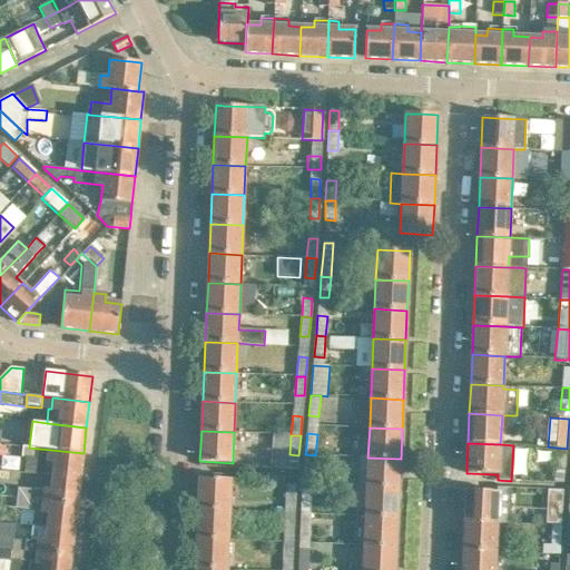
[(80,479),(84,453),(22,446),(21,458),(26,459),(25,473),(52,477),(80,479)]
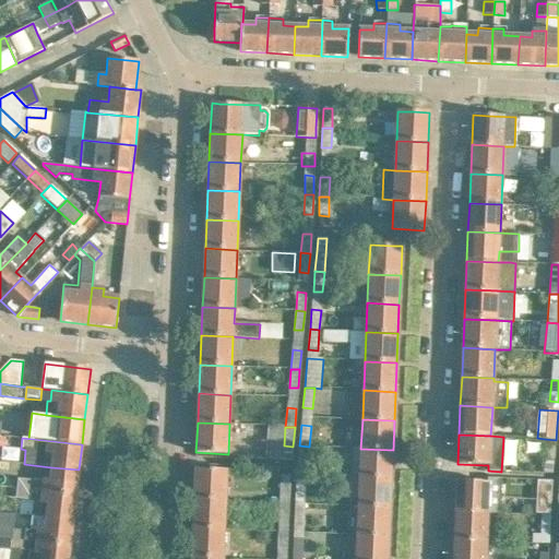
[(545,439),(543,459),(545,459),(554,460),(556,440),(545,439)]
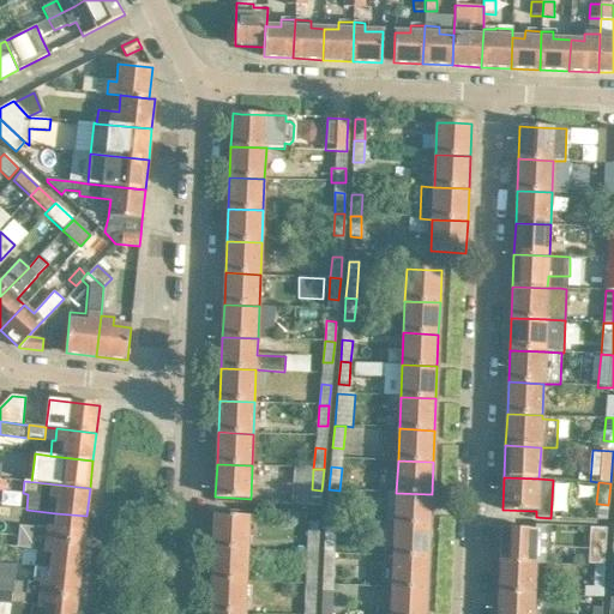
[(337,512),(339,491),(329,489),(327,511),(337,512)]
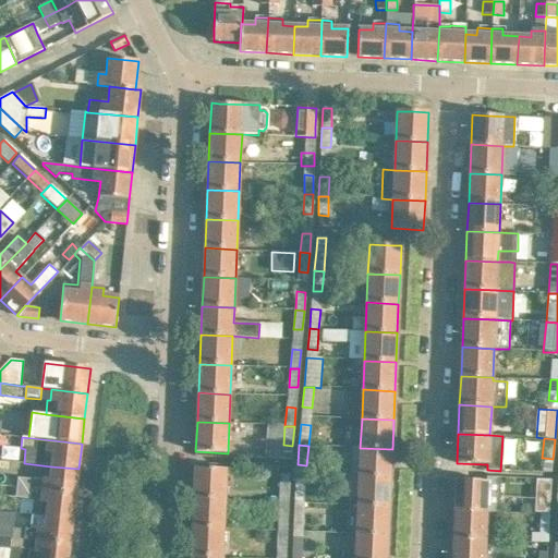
[(359,476),(390,478),(392,449),(360,448),(359,476)]
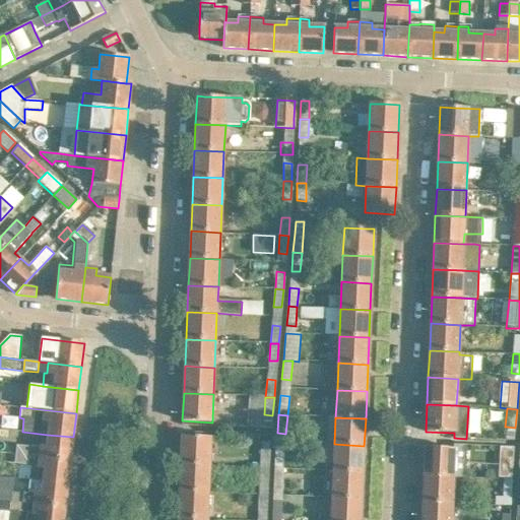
[(71,460),(73,437),(48,435),(47,447),(41,446),(39,457),(71,460)]
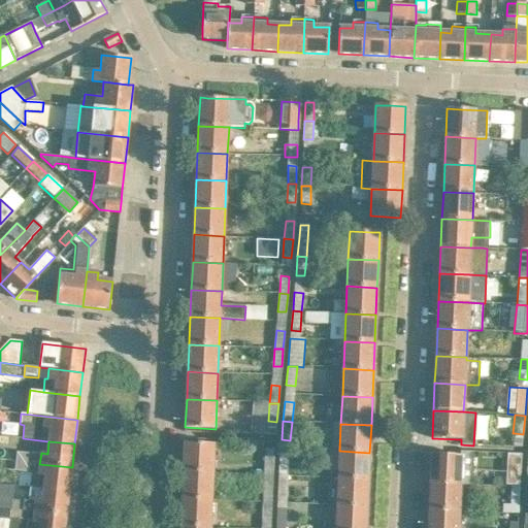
[(215,444),(185,443),(183,471),(213,472),(215,444)]
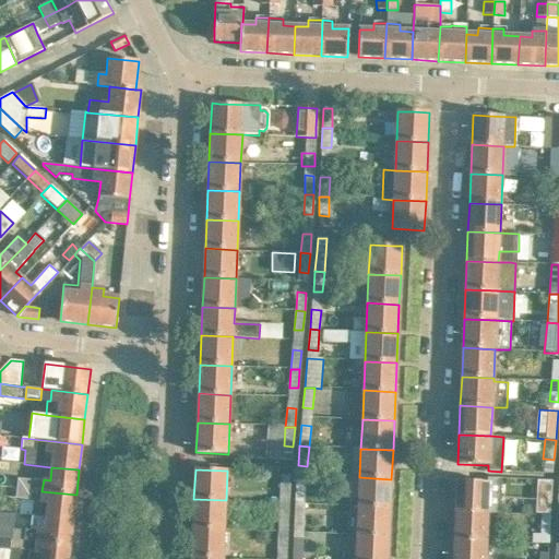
[(358,507),(390,508),(391,479),(359,477),(358,507)]
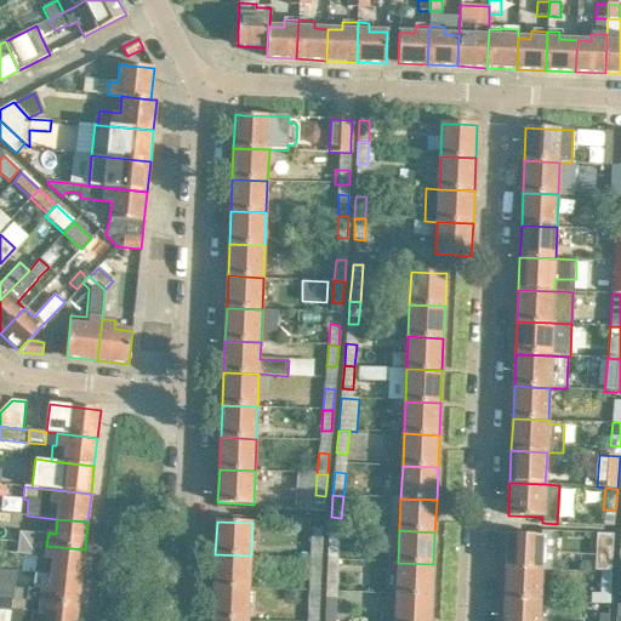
[(507,535),(506,568),(541,569),(554,570),(557,531),(541,530),(541,536),(507,535)]
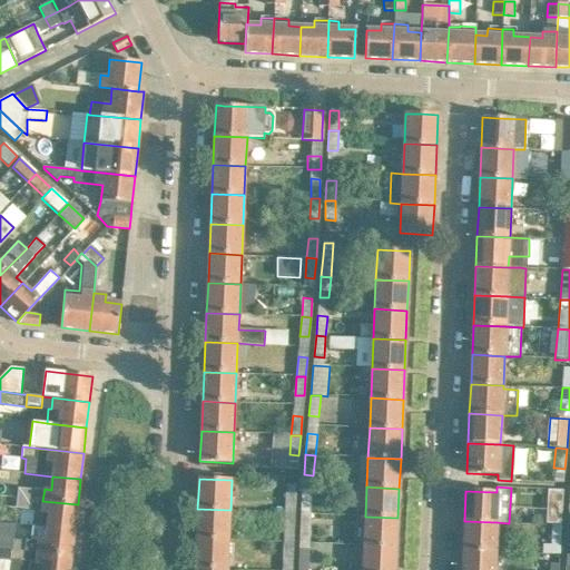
[(548,489),(546,524),(552,524),(561,526),(563,490),(548,489)]
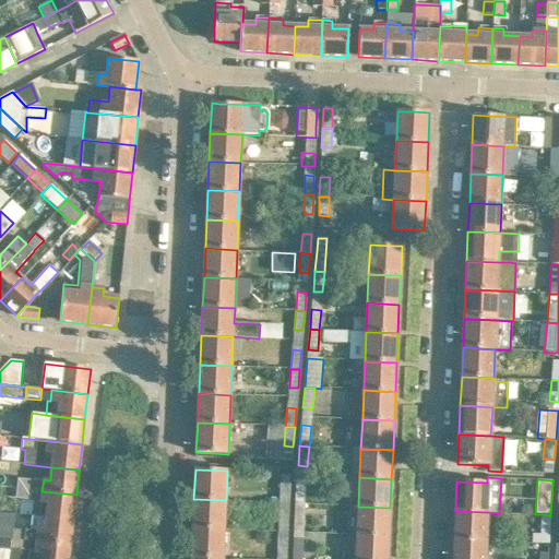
[(18,480),(16,488),(32,490),(33,482),(18,480)]
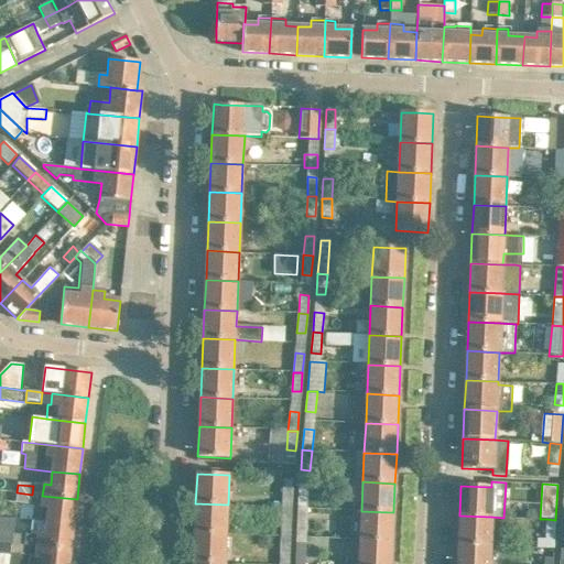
[(283,488),(282,507),(291,508),(292,488),(283,488)]
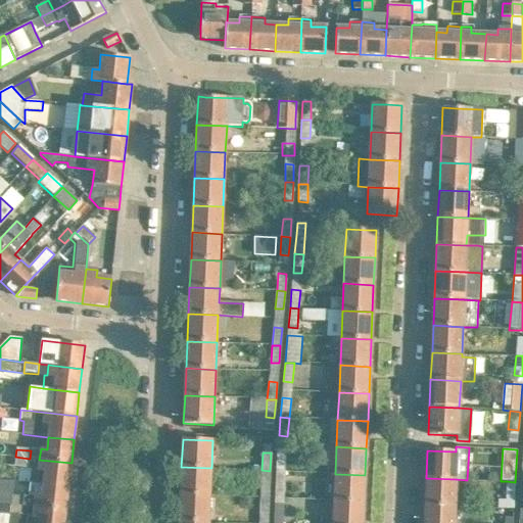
[(286,454),(277,454),(276,471),(285,472),(286,454)]
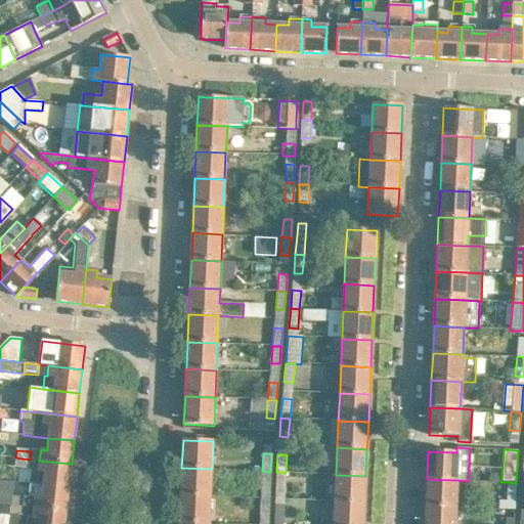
[(29,467),(30,460),(15,457),(14,466),(29,467)]
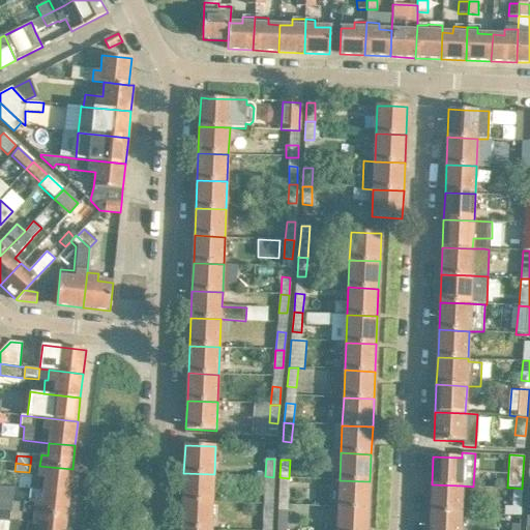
[(69,494),(72,469),(39,466),(38,477),(46,478),(43,491),(69,494)]
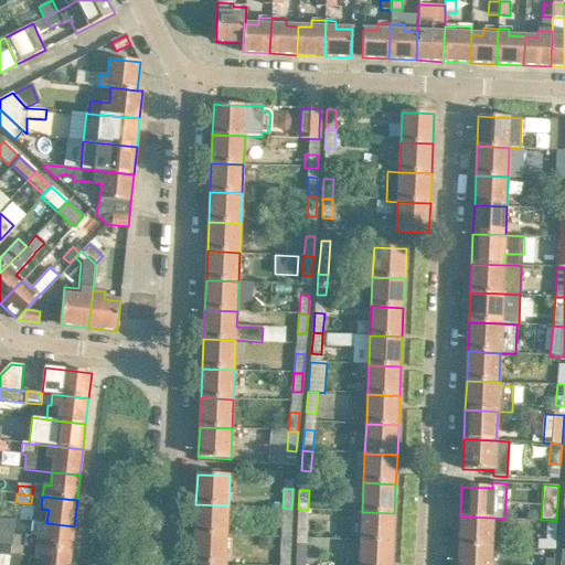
[(194,534),(227,535),(228,505),(195,504),(194,534)]
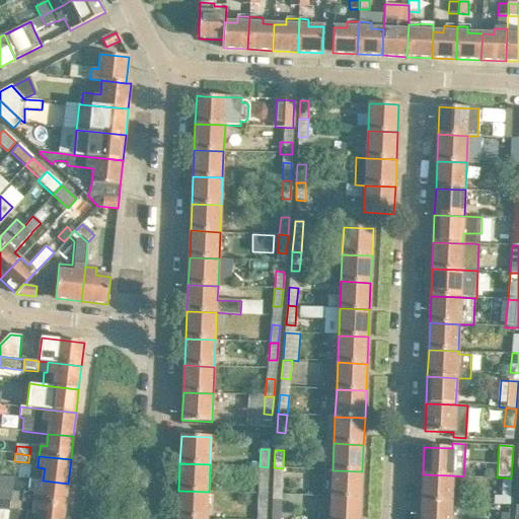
[(258,485),(268,485),(268,467),(260,466),(258,485)]
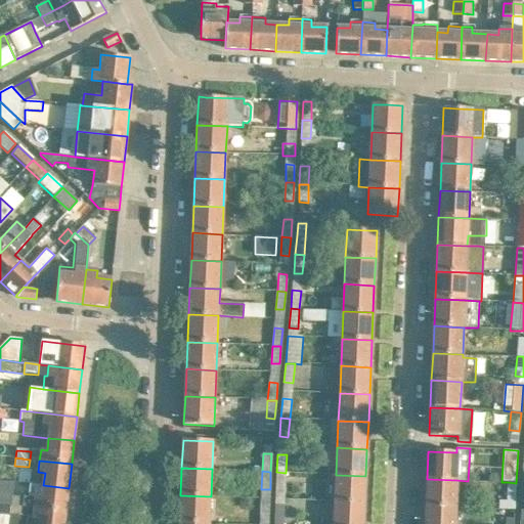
[(285,490),(286,473),(276,472),(275,490),(285,490)]
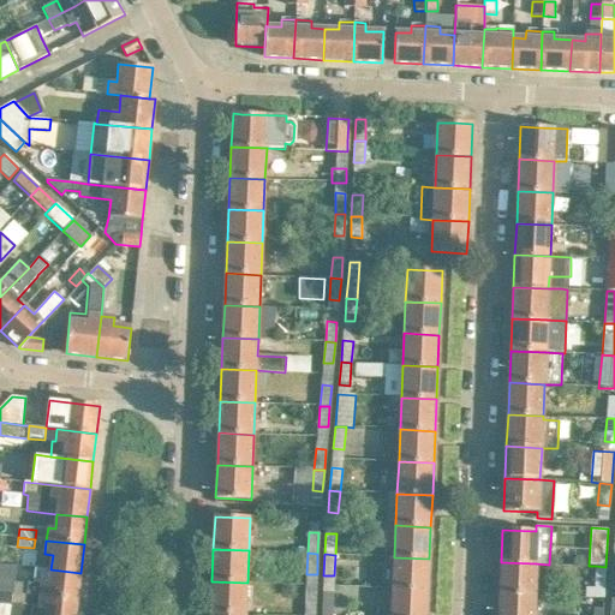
[(393,590),(428,591),(429,559),(394,557),(393,590)]
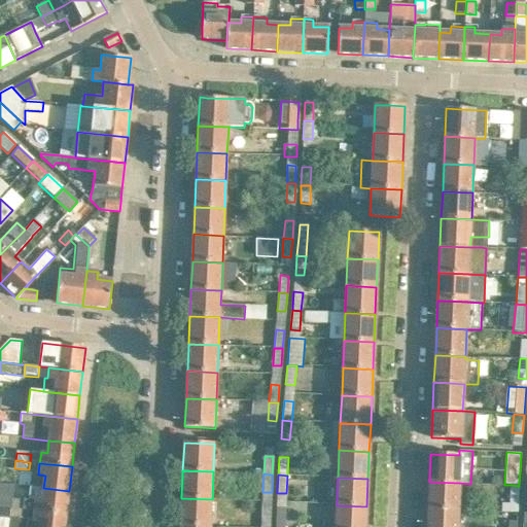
[(428,510),(458,511),(459,483),(429,482),(428,510)]
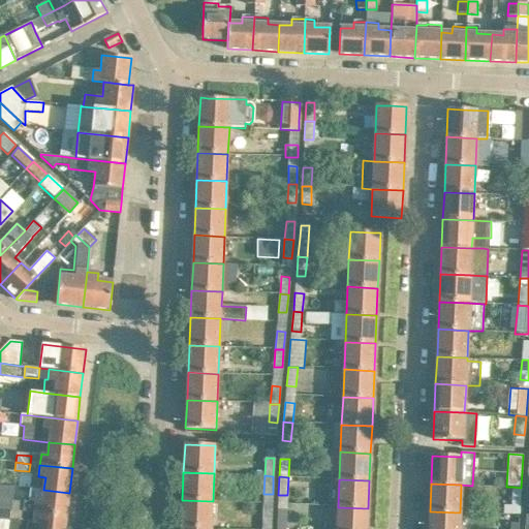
[(512,487),(511,505),(520,506),(521,488),(512,487)]
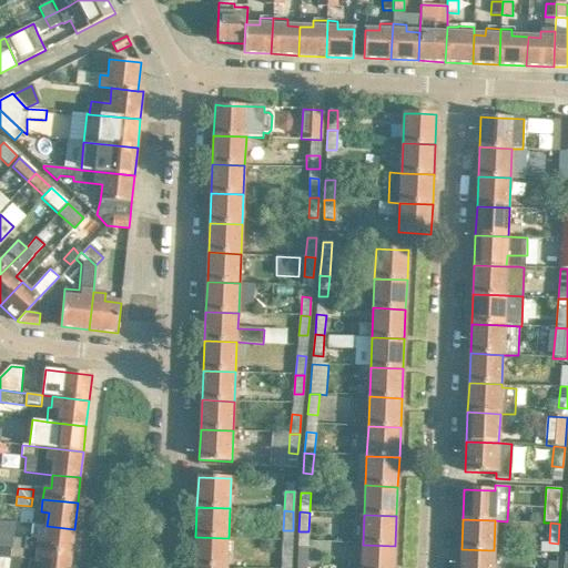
[(27,541),(26,549),(71,555),(74,529),(47,526),(32,524),(30,539),(28,539),(27,541)]
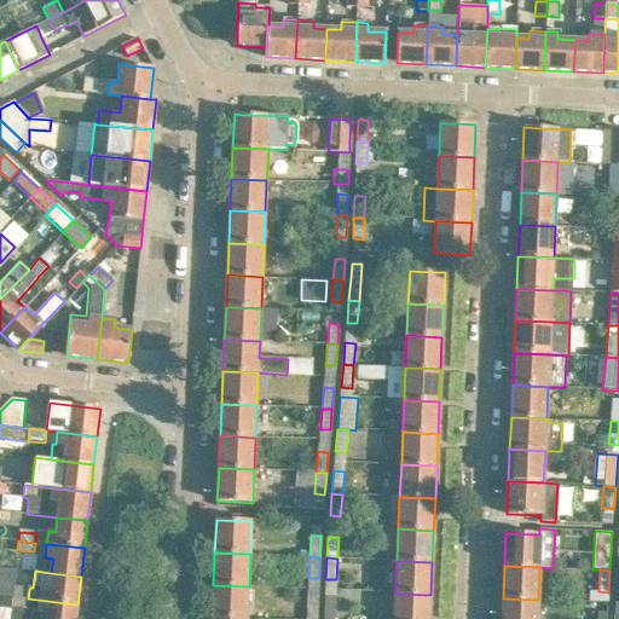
[(212,617),(247,618),(249,586),(213,585),(212,617)]
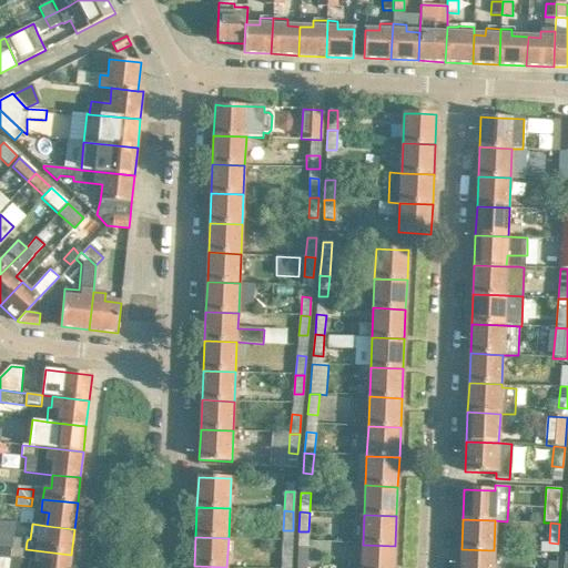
[(12,539),(11,548),(26,549),(27,541),(12,539)]
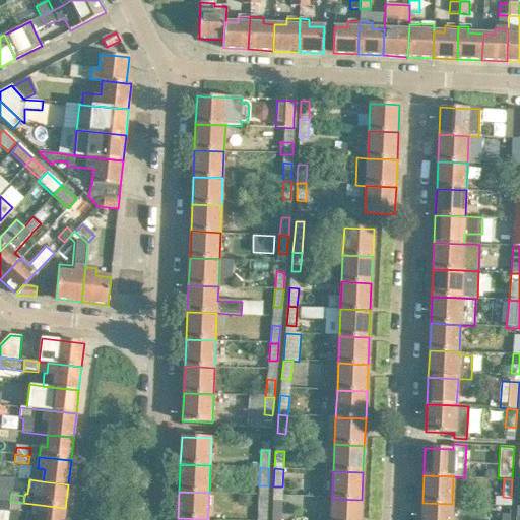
[(330,519),(361,519),(362,500),(332,499),(330,519)]
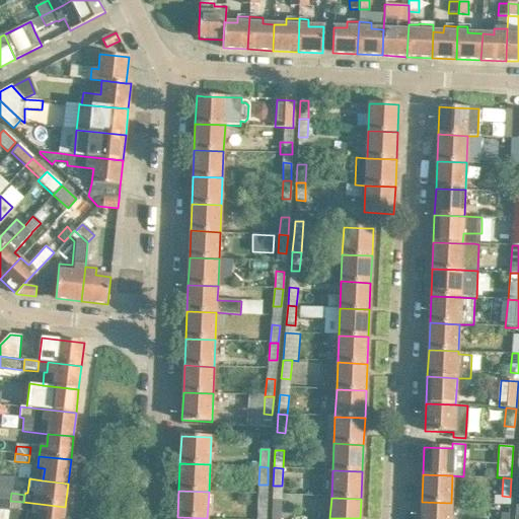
[(23,502),(10,501),(9,508),(23,510),(23,502)]
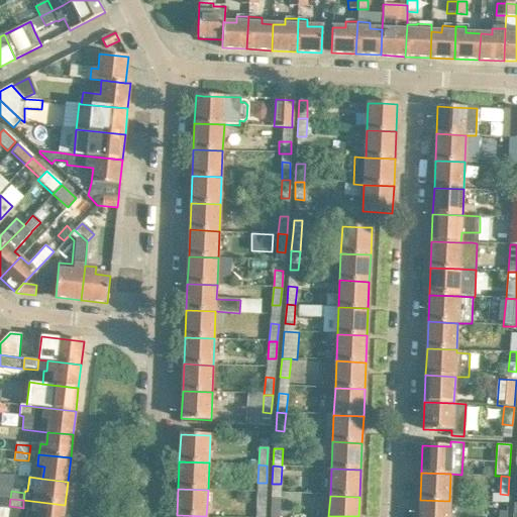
[(9,506),(7,516),(64,516),(65,505),(23,500),(23,508),(9,506)]
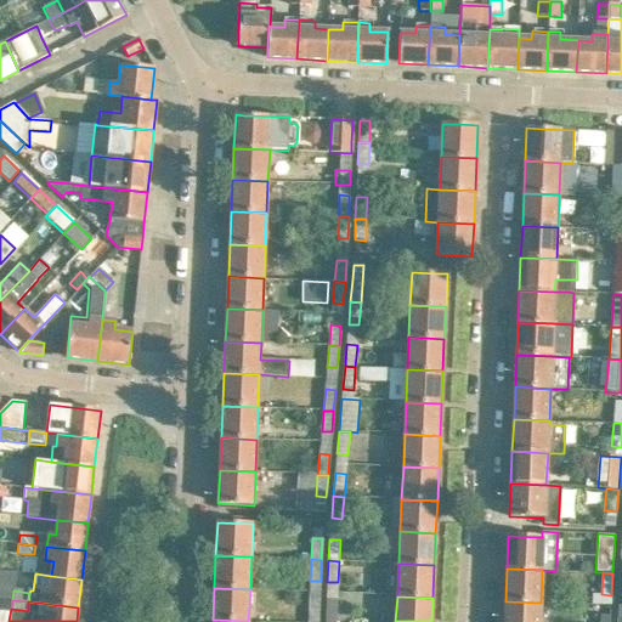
[(504,621),(539,621),(541,603),(505,601),(504,621)]
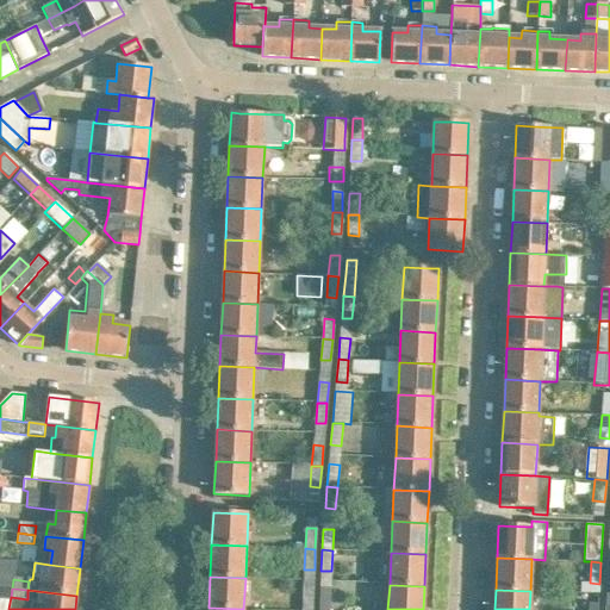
[(302,609),(312,609),(313,591),(303,591),(302,609)]
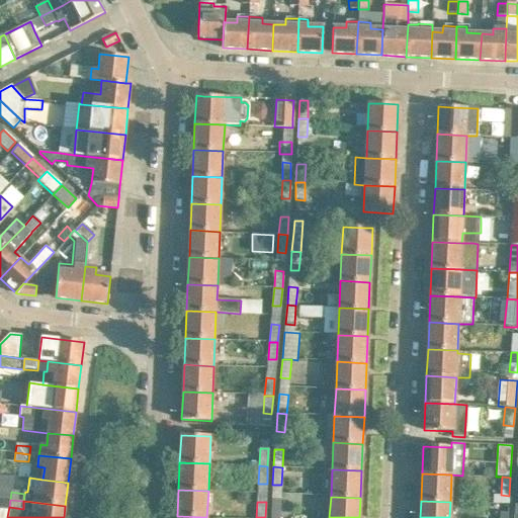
[(279,517),(281,503),(272,503),(271,517),(279,517)]
